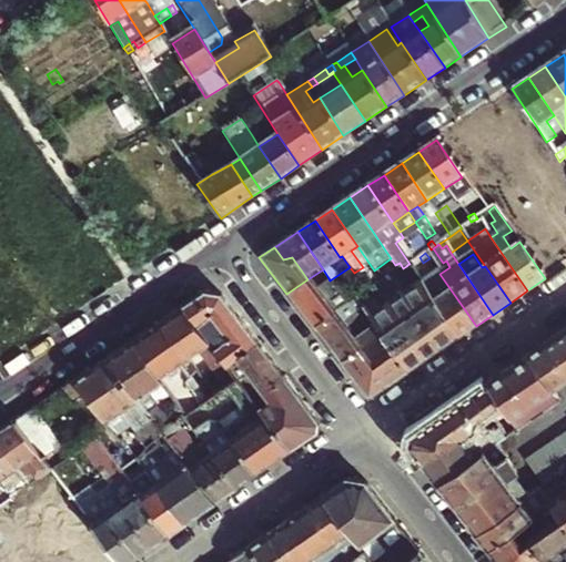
[(413,271),(423,263),(420,257),(417,258),(410,264),(408,264),(413,271)]
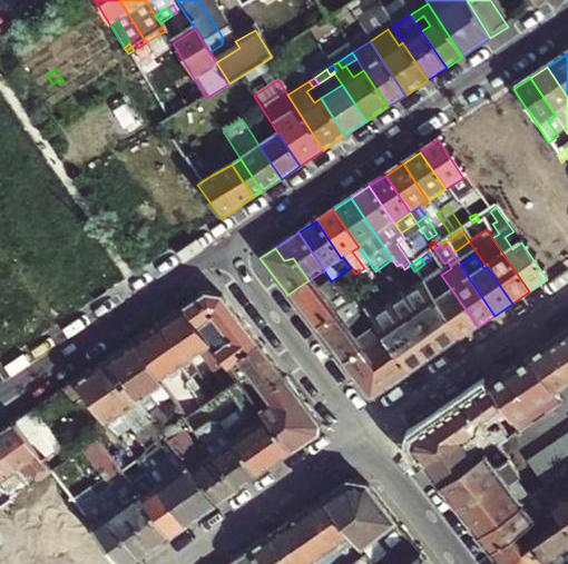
[(401,264),(397,266),(395,267),(399,273),(404,269),(401,264)]
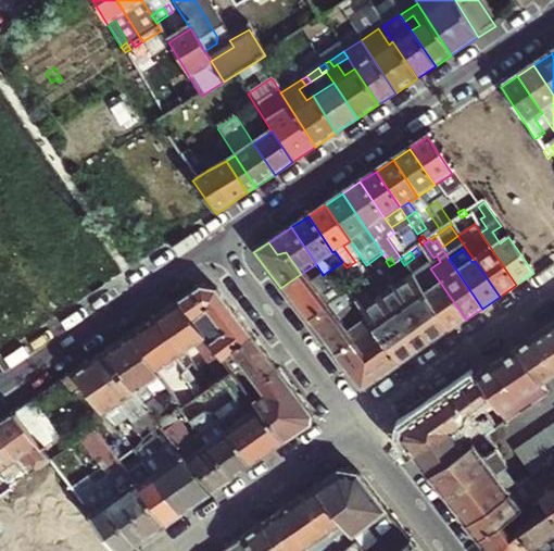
[(466,320),(430,268),(428,265),(412,276),(450,332),(466,320)]
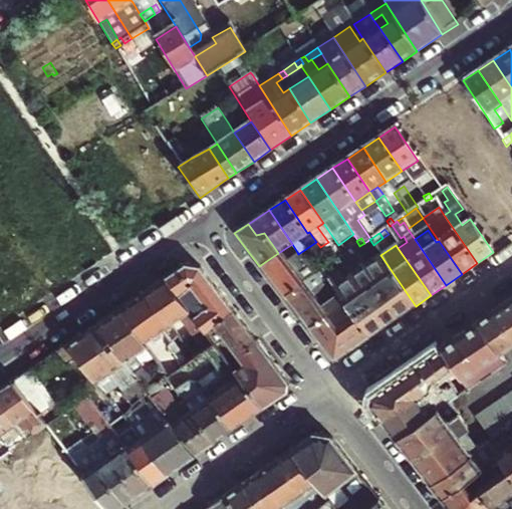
[(364,266),(353,250),(338,260),(349,276),(385,327),(400,317),(364,266)]
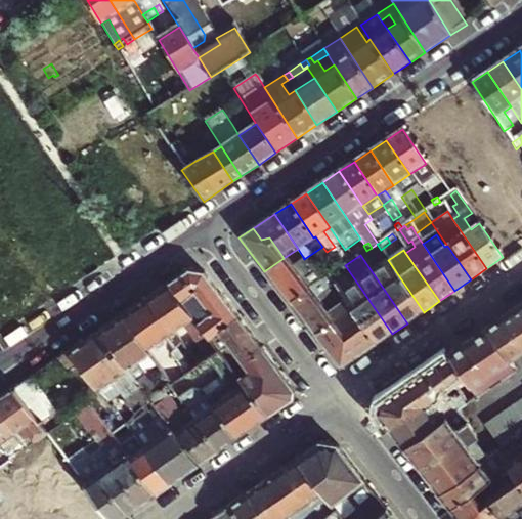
[(298,260),(303,268),(308,264),(304,259),(303,257),(298,260)]
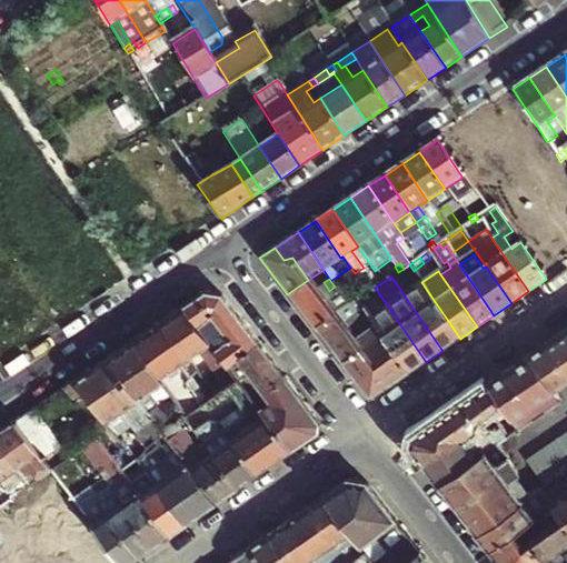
[(308,280),(287,294),(315,329),(338,313),(346,308),(351,304),(341,293),(335,287),(329,291),(334,298),(325,303),(308,280)]
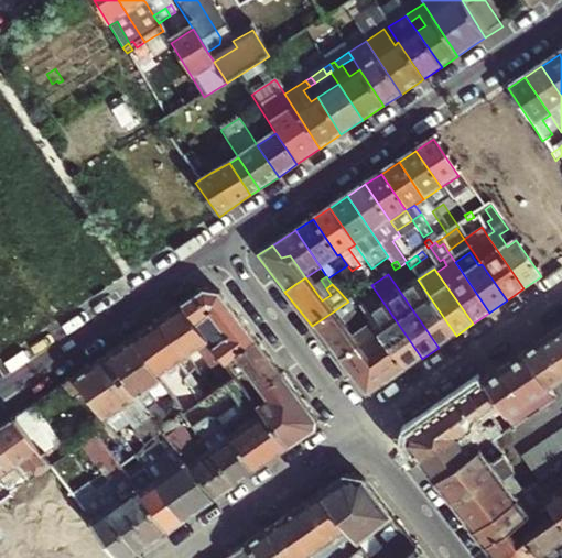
[(418,280),(400,292),(439,348),(456,336),(418,280)]
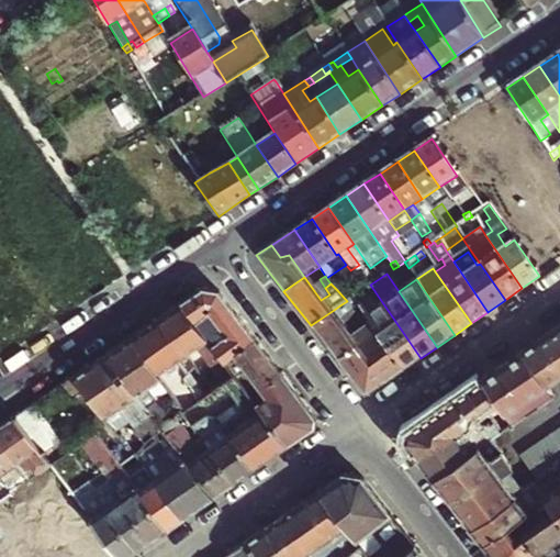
[(347,301),(359,292),(351,280),(337,290),(347,301)]
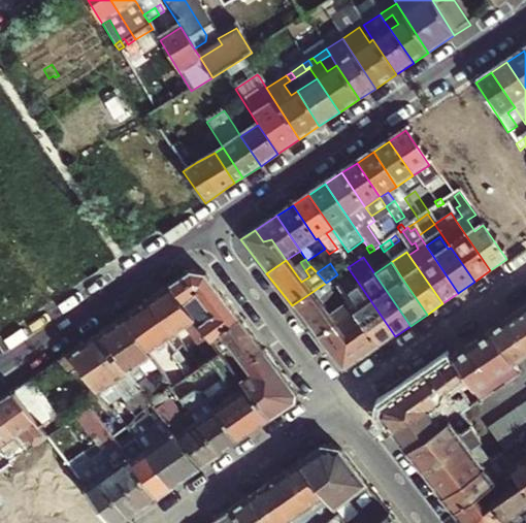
[(198,312),(219,297),(203,278),(189,275),(168,290),(178,304),(194,293),(201,303),(196,307),(198,312)]
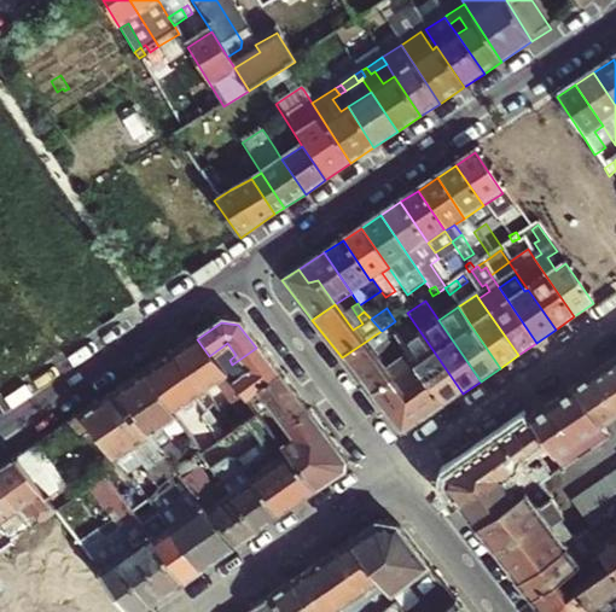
[(395,334),(397,339),(410,356),(445,406),(463,394),(420,332),(413,338),(406,327),(395,334)]
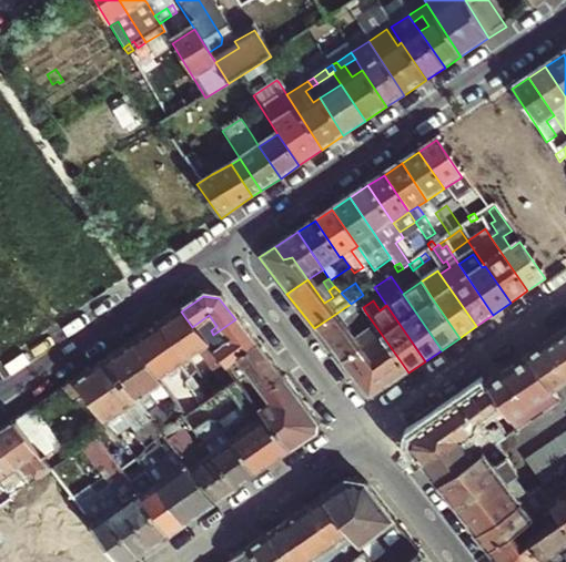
[(337,313),(347,327),(354,320),(345,307),(337,313)]
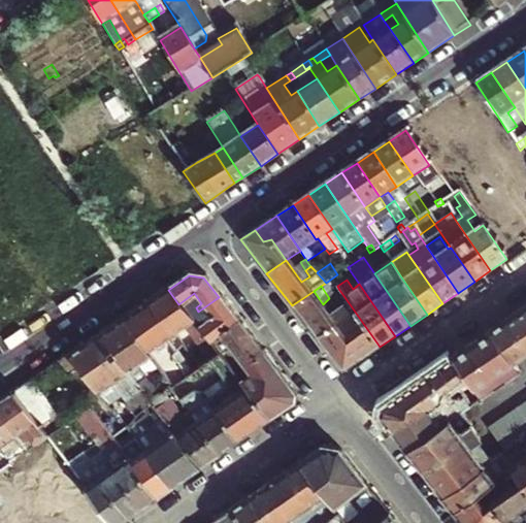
[(197,327),(178,304),(168,290),(148,304),(172,336),(186,327),(201,347),(188,356),(198,370),(219,356),(209,344),(197,327)]
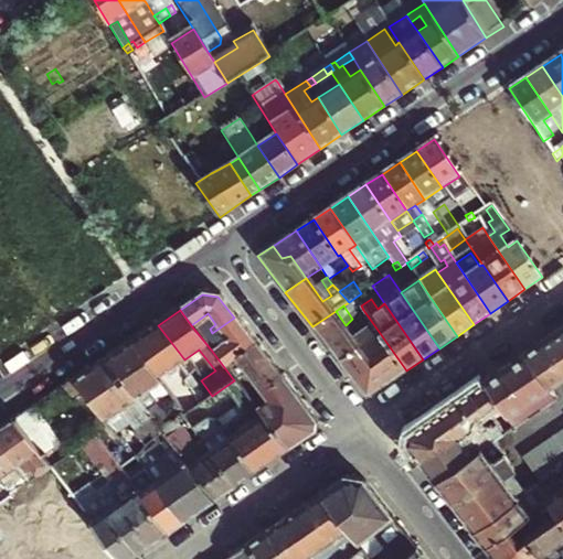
[(360,346),(354,339),(346,325),(336,311),(312,326),(339,362),(360,346)]
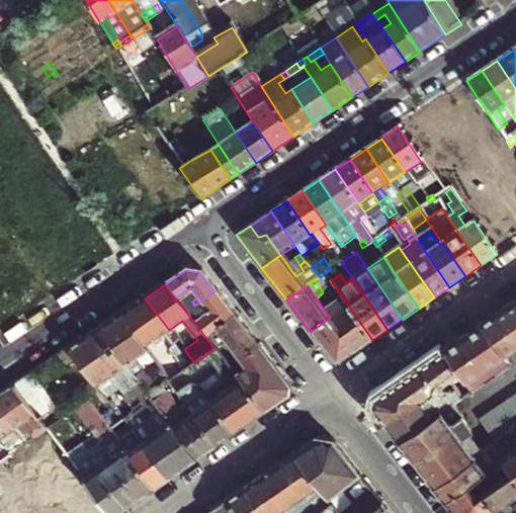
[(205,337),(216,330),(234,316),(215,291),(194,306),(196,309),(202,305),(206,312),(193,321),(205,337)]
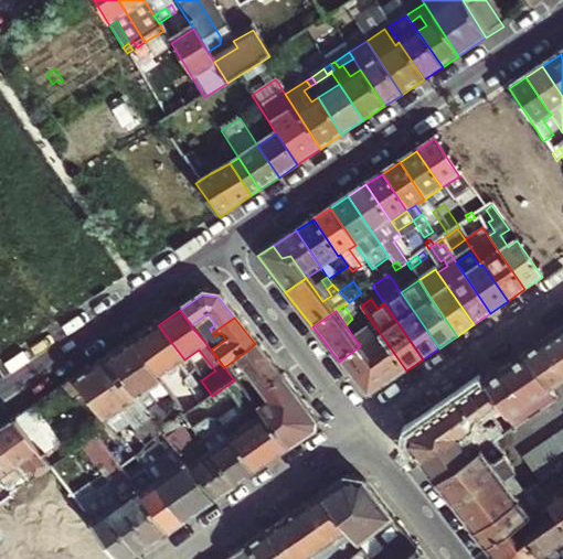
[(184,359),(158,325),(145,334),(171,368),(184,359)]
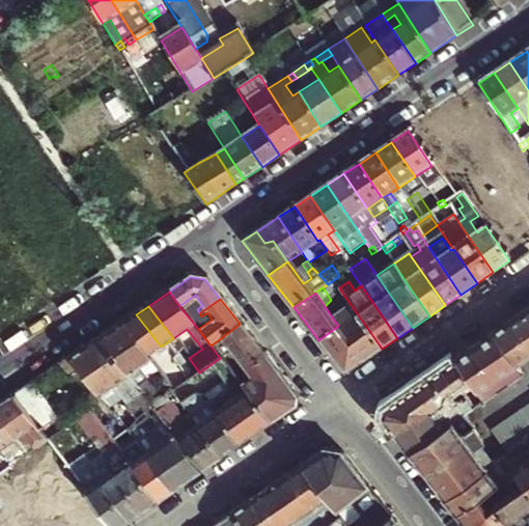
[(352,306),(333,319),(338,326),(318,340),(344,375),(382,349),(352,306)]
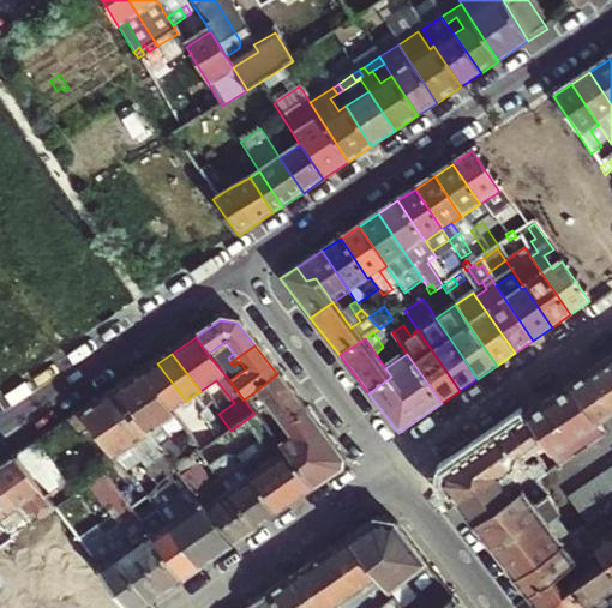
[(611,357),(568,389),(594,426),(611,413),(611,357)]
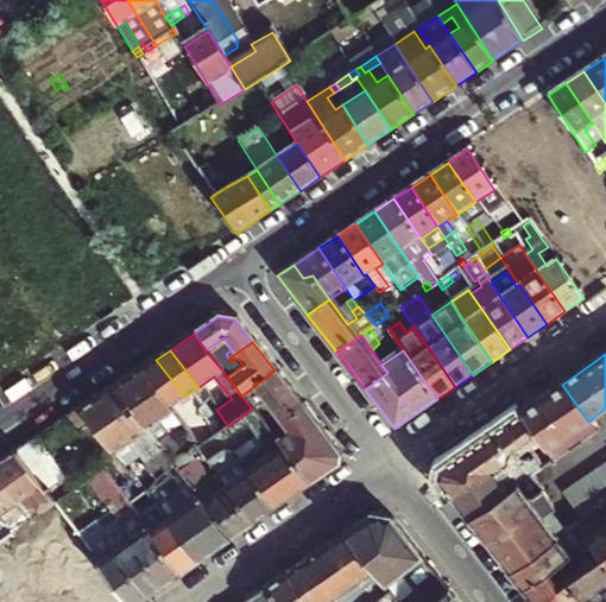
[(181,400),(184,397),(156,360),(140,369),(183,425),(193,439),(199,447),(215,435),(216,435),(199,411),(188,409),(187,410),(181,400)]
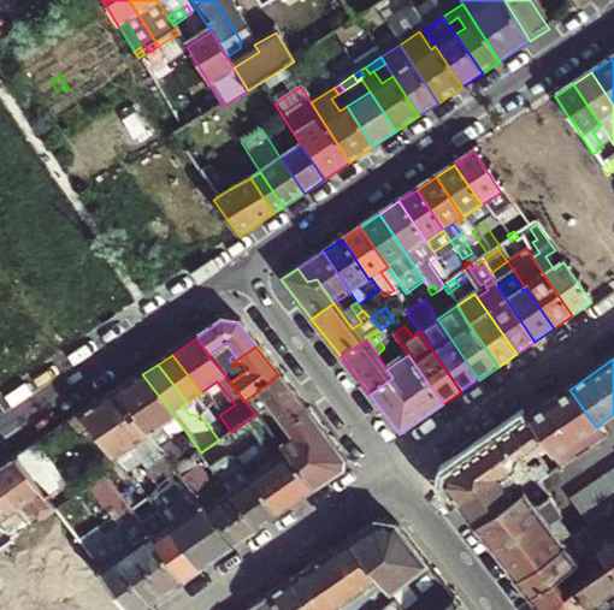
[(186,431),(142,374),(113,395),(173,471),(182,466),(166,445),(186,431)]
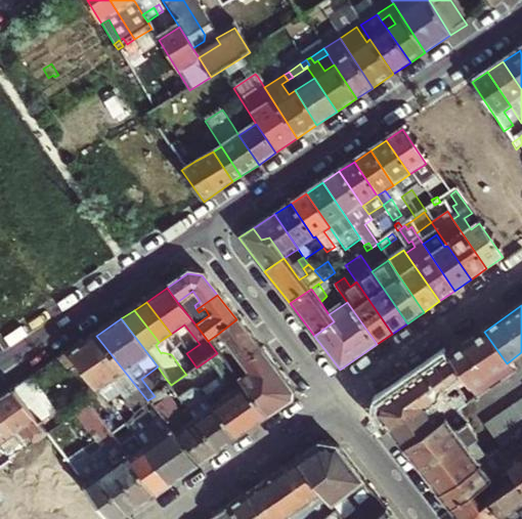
[(218,334),(229,347),(232,351),(251,337),(236,319),(218,334)]
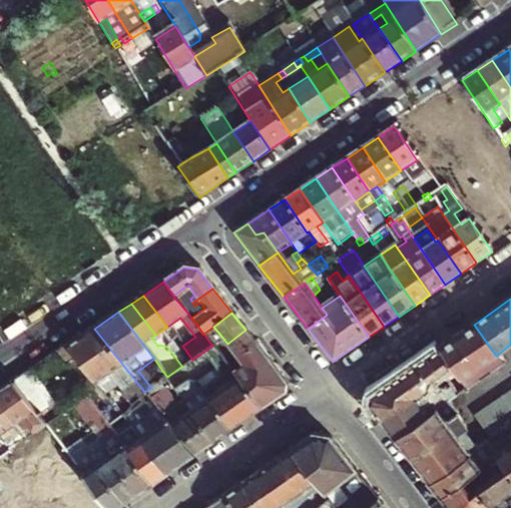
[(474,325),(459,336),(487,377),(503,366),(496,356),(474,325)]
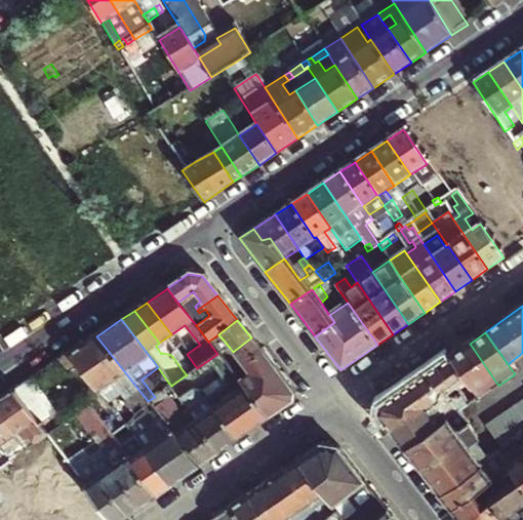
[(148,401),(96,336),(80,347),(124,403),(122,404),(133,420),(151,406),(148,401)]
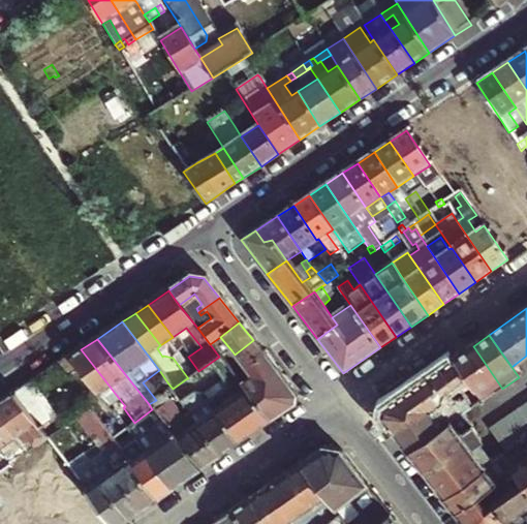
[(231,350),(220,358),(271,423),(296,406),(297,396),(253,340),(235,355),(231,350)]
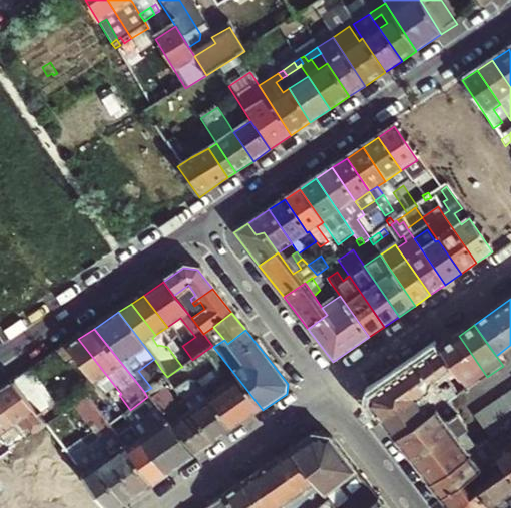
[(487,377),(459,336),(438,350),(467,391),(487,377)]
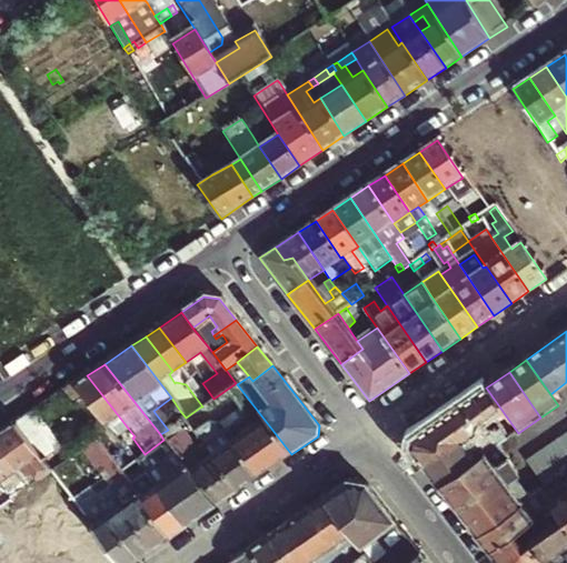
[(135,436),(87,375),(75,384),(106,423),(105,424),(120,444),(122,442),(136,461),(145,454),(132,438),(135,436)]
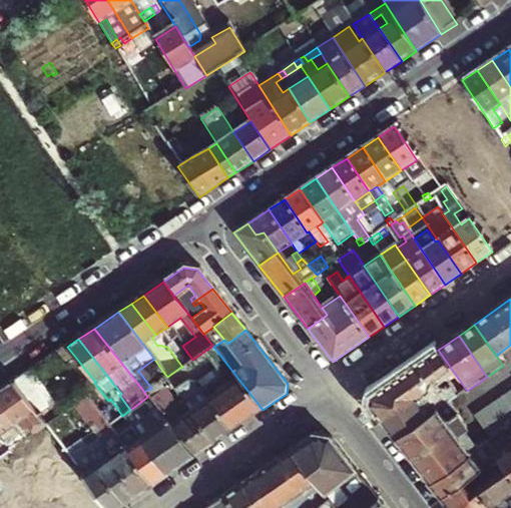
[(263,410),(213,347),(212,346),(192,360),(182,367),(181,367),(191,380),(200,374),(216,393),(211,397),(209,395),(203,393),(202,394),(231,431),(263,410)]
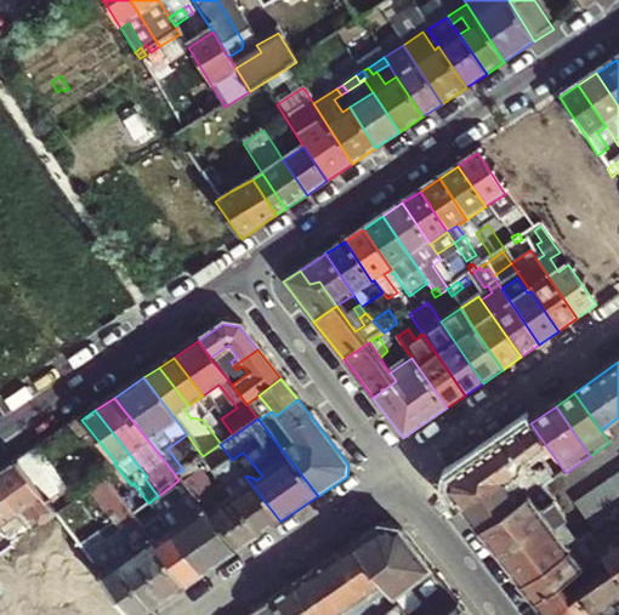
[(534,462),(550,484),(555,480),(566,473),(531,423),(447,482),(446,494),(459,512),(534,462)]
